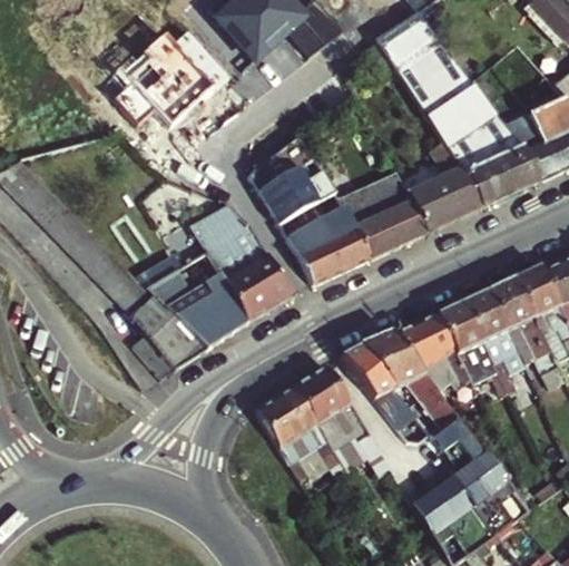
[(241,0),(219,19),(255,59),(272,45),(270,44),(278,35),(281,37),(286,31),(310,57),(345,30),(317,0),(315,0),(300,13),(288,0),(241,0)]
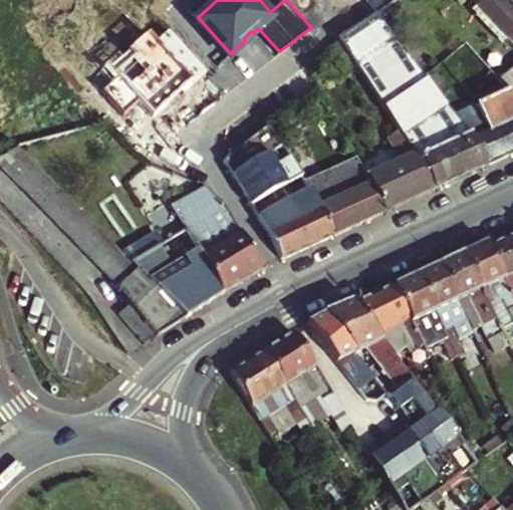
[(512,82),(508,85),(512,91),(512,4),(508,0),(481,0),(478,4),(507,36),(512,41),(512,82)]
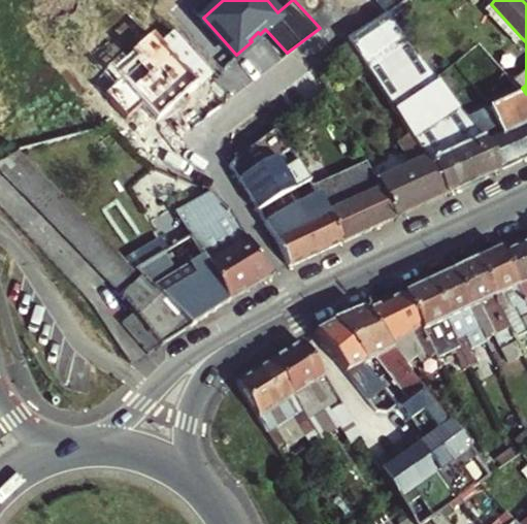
[(433,163),(447,192),(499,167),(487,139),(485,136),(485,135),(438,75),(430,65),(387,11),(348,37),(413,137),(430,164),(433,163)]
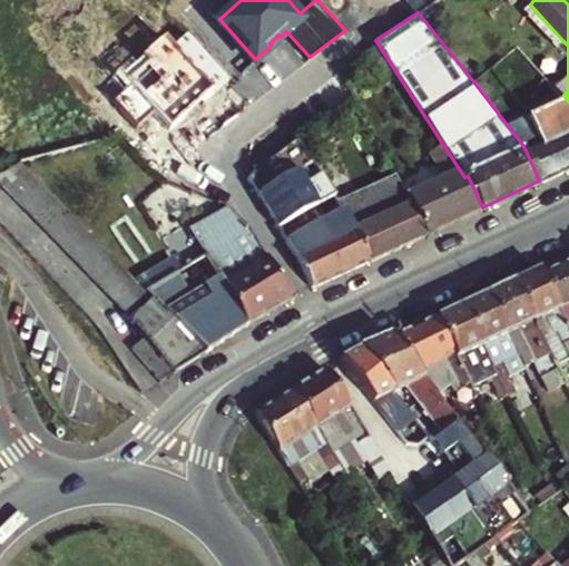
[(539,181),(568,166),(568,101),(563,95),(553,103),(532,118),(492,67),(473,81),(523,146),(523,147),(526,150),(539,181)]
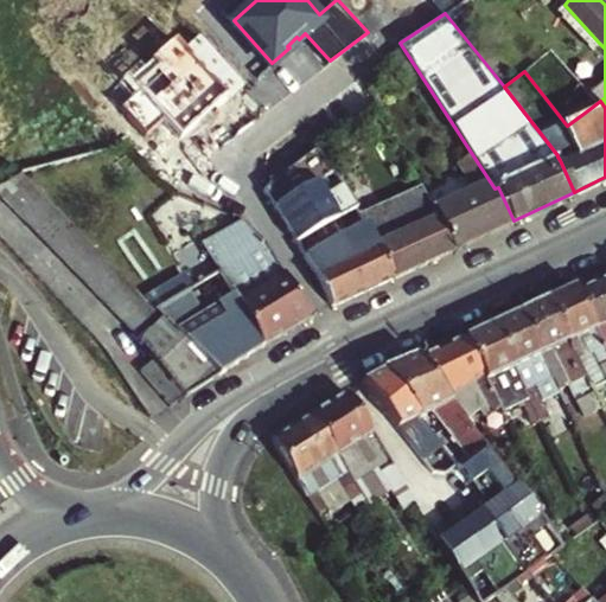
[(355,206),(320,148),(293,167),(292,165),(266,185),(297,238),(355,206)]
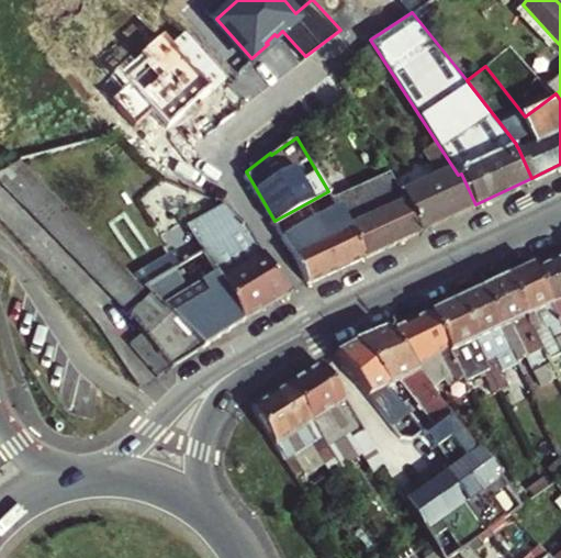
[(393,179),(403,198),(458,175),(439,146),(423,153),(426,162),(392,177),(393,179)]
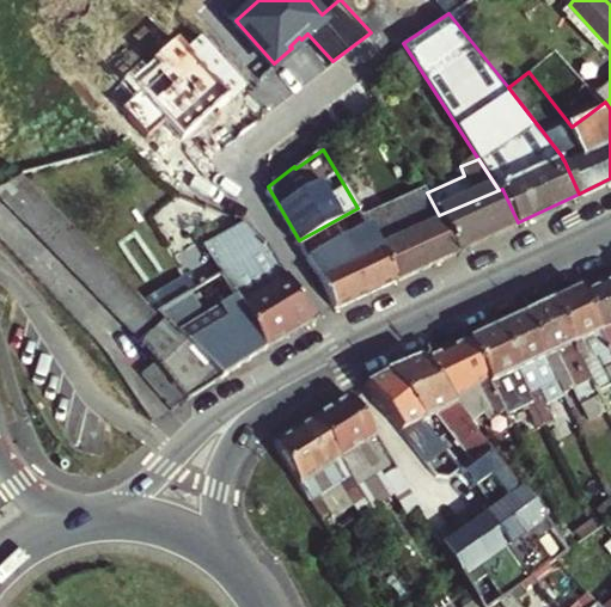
[(146,375),(172,405),(222,373),(158,308),(23,170),(0,182),(0,186),(67,257),(144,338),(141,341),(160,362),(146,375)]
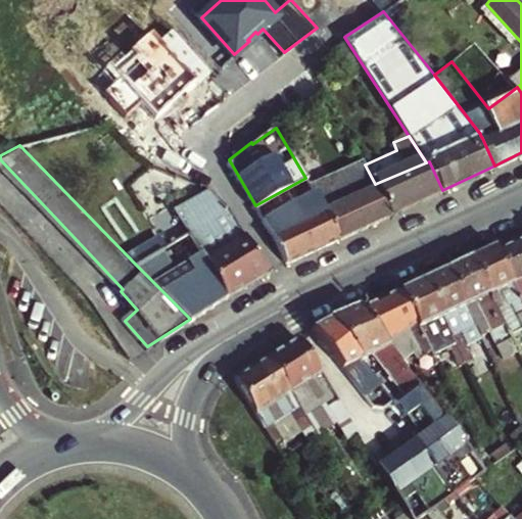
[(426,162),(375,184),(391,214),(412,203),(442,190),(429,161),(426,162)]
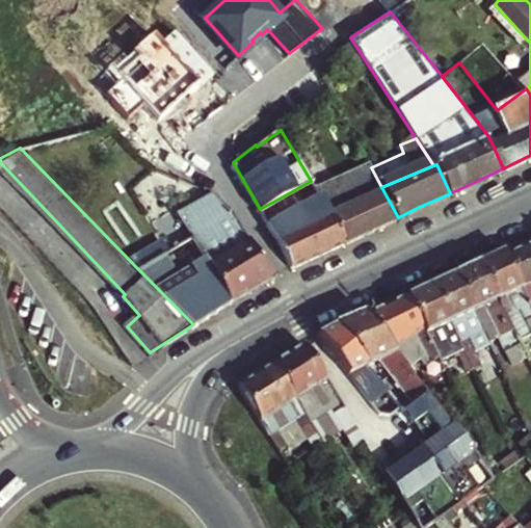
[(332,217),(346,241),(398,217),(381,187),(372,169),(349,185),(359,203),(332,217)]
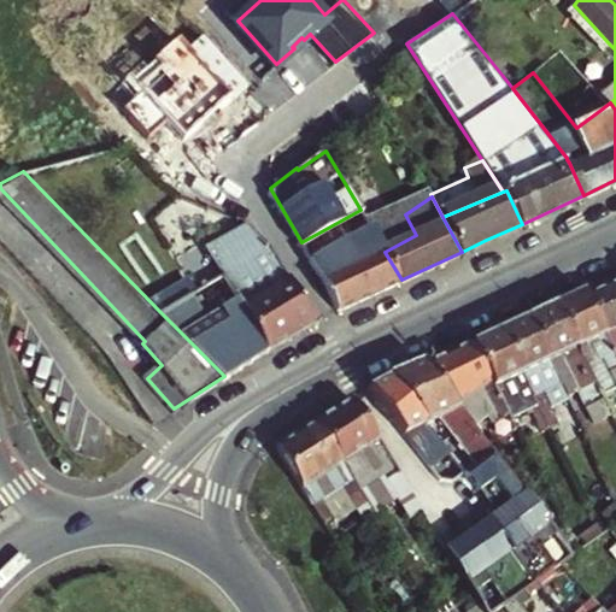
[(235,293),(270,348),(316,322),(270,243),(250,222),(248,221),(206,246),(235,293)]
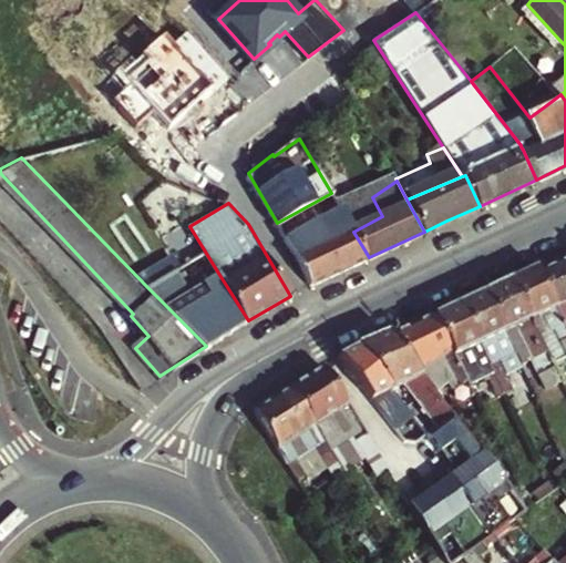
[(338,205),(286,236),(296,253),(311,283),(369,257),(353,232),(347,219),(342,212),(338,205)]
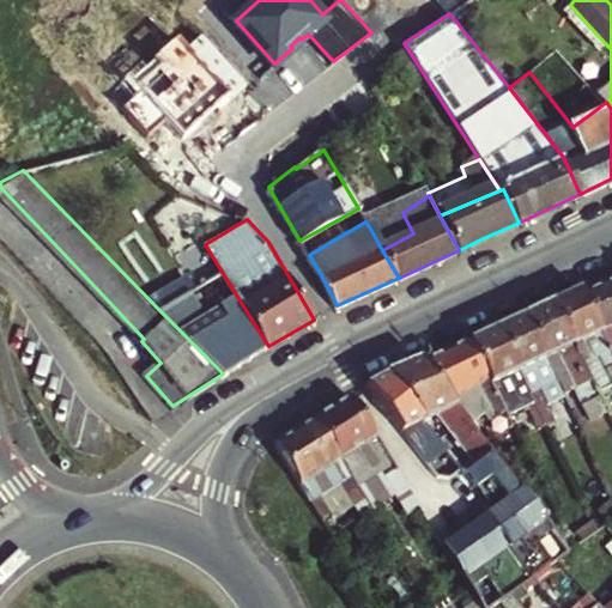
[(376,225),(370,229),(375,237),(381,233),(376,225)]
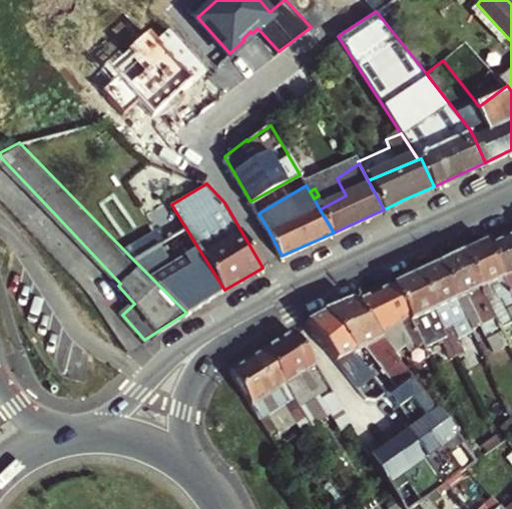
[(511,226),(486,239),(487,241),(511,229),(511,226)]
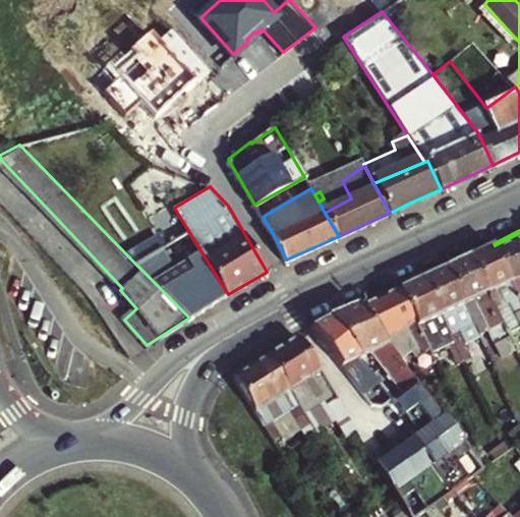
[(519,233),(495,245),(519,298),(519,233)]
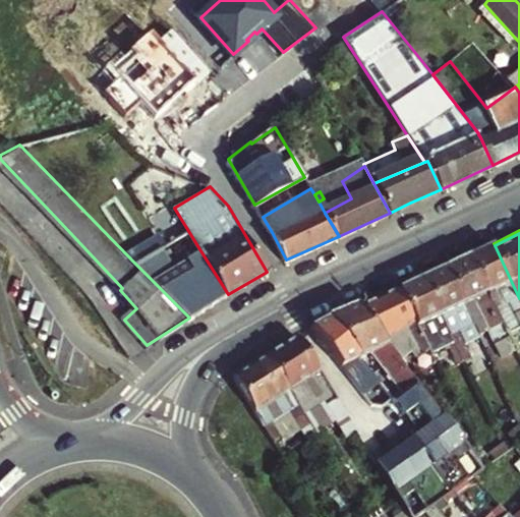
[(474,251),(469,254),(516,349),(519,347),(519,325),(515,314),(519,311),(519,298),(495,245),(494,243),(474,251)]
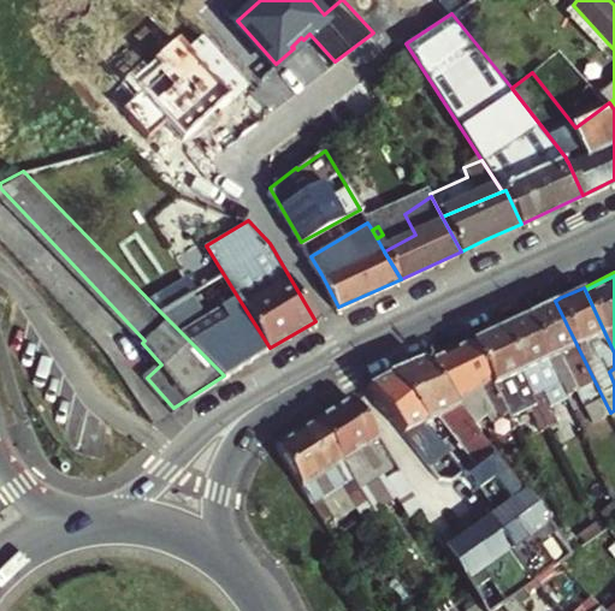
[(270,348),(235,292),(202,313),(190,291),(159,310),(224,375),(270,348)]
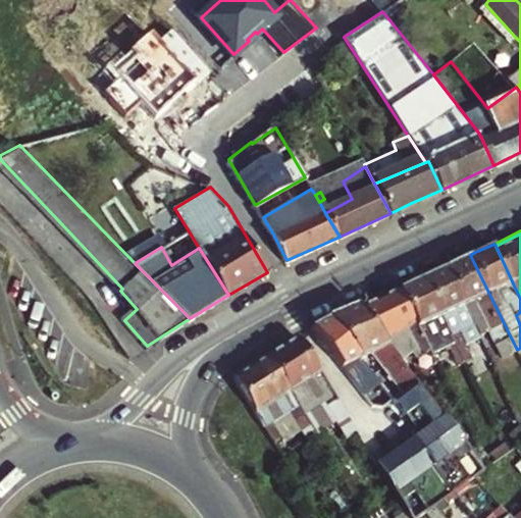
[(470,255),(448,265),(466,305),(476,300),(504,356),(517,350),(470,255)]
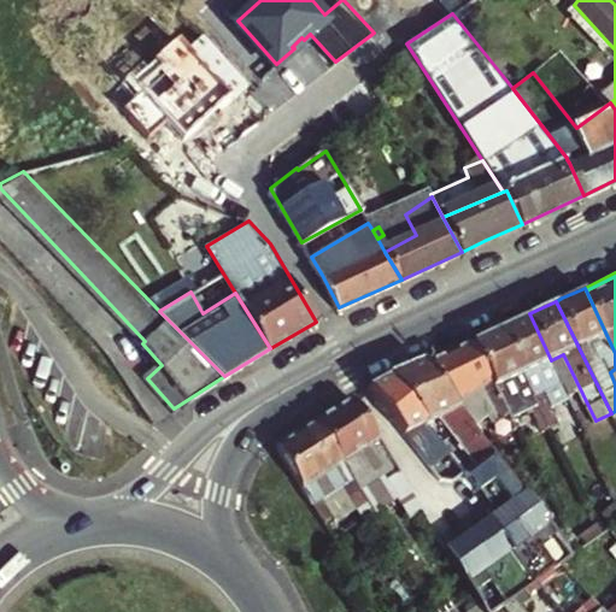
[(529,313),(500,327),(540,409),(550,428),(561,423),(553,407),(569,399),(551,360),(529,313)]
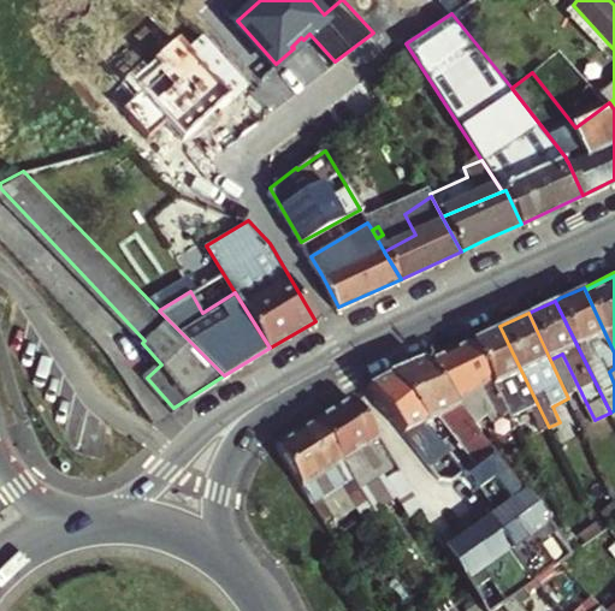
[(539,408),(500,326),(472,339),(513,420),(539,408)]
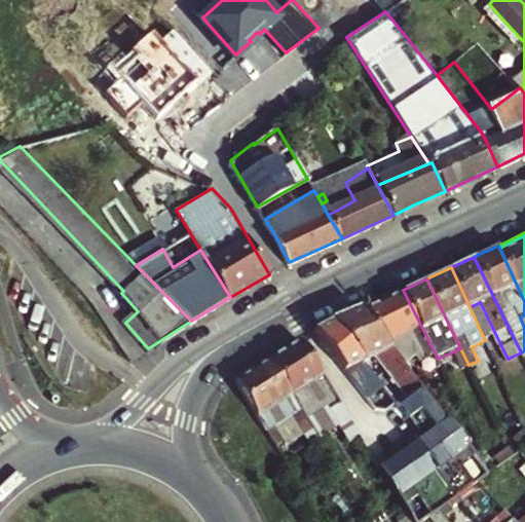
[(438,359),(403,290),(364,309),(362,306),(360,307),(391,344),(412,329),(425,355),(419,359),(426,372),(441,365),(438,359)]
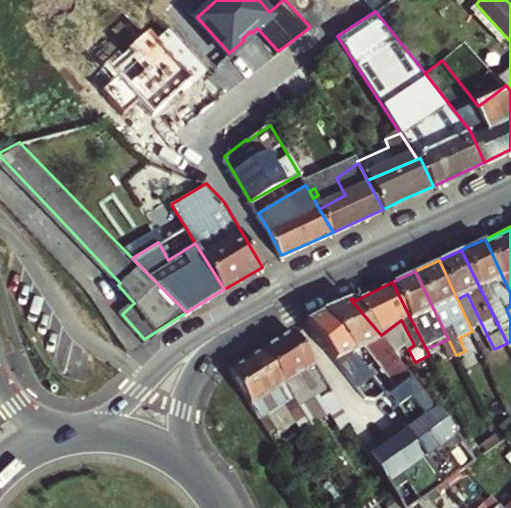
[(426,391),(381,335),(350,299),(321,311),(305,320),(358,384),(374,371),(355,348),(365,343),(414,401),(426,391)]
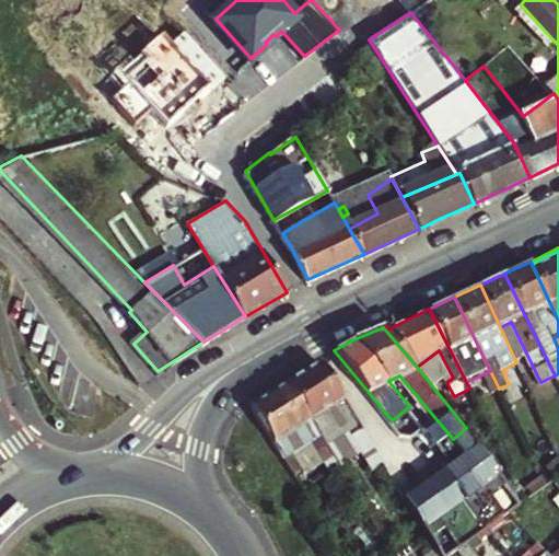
[(288,379),(327,442),(341,465),(363,451),(372,466),(383,460),(321,359),(288,379)]
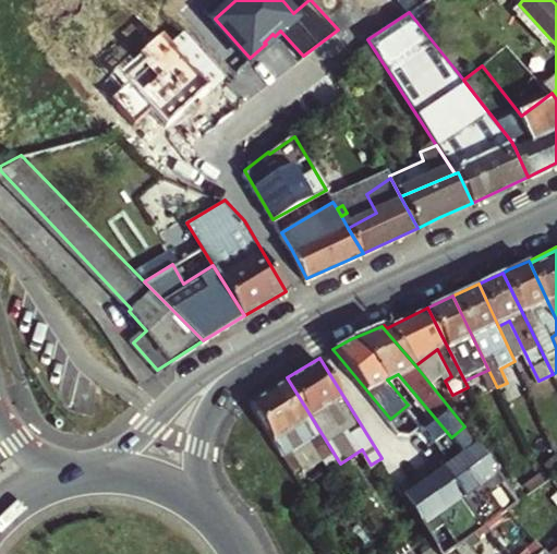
[(316,446),(326,441),(287,377),(269,388),(250,400),(278,446),(280,449),(307,433),(316,446)]
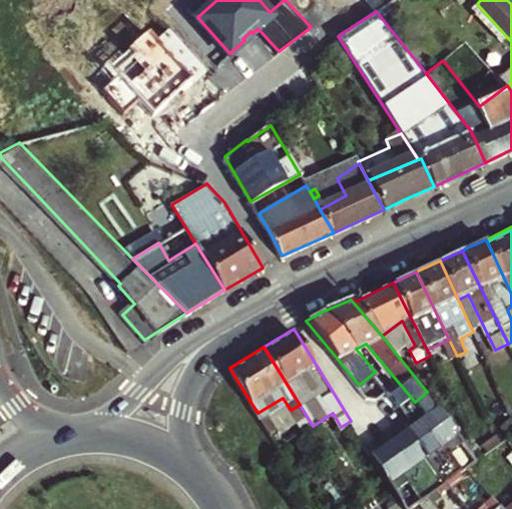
[(427,392),(415,402),(424,415),(437,406),(427,392)]
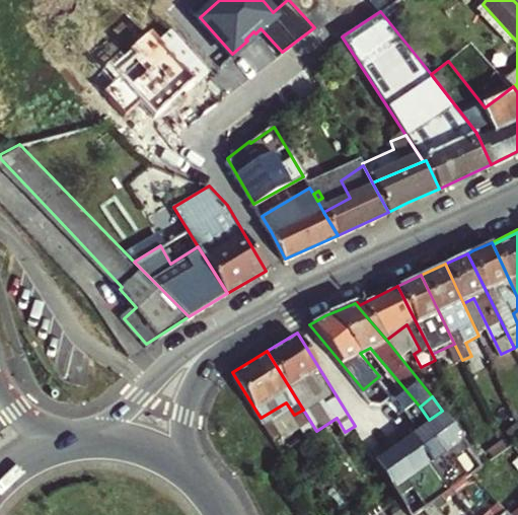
[(433,499),(452,485),(460,480),(472,470),(482,464),(442,411),(429,420),(375,458),(411,514),(433,499)]
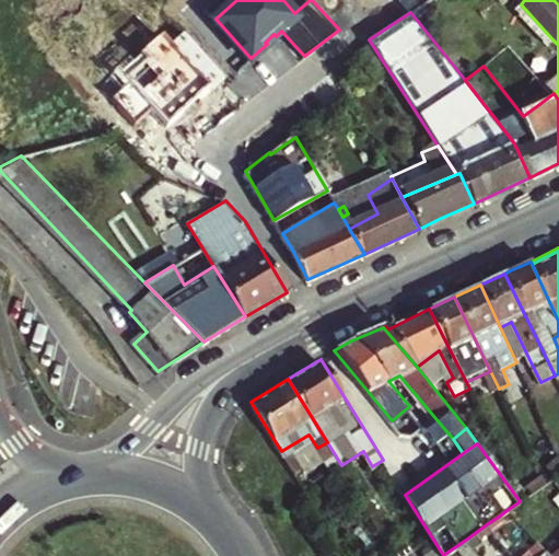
[(282,453),(293,471),(301,465),(291,449),(282,453)]
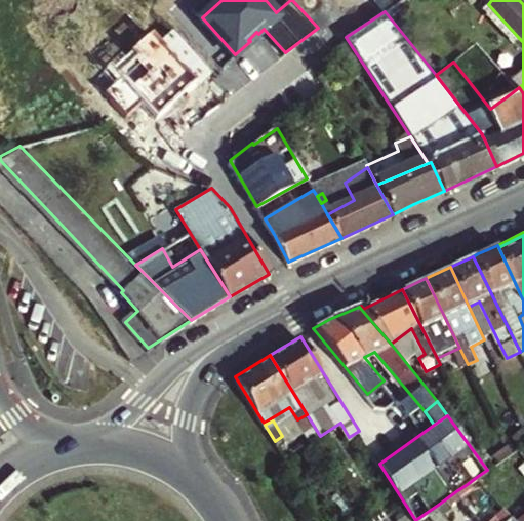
[(507,446),(487,459),(491,467),(511,453),(507,446)]
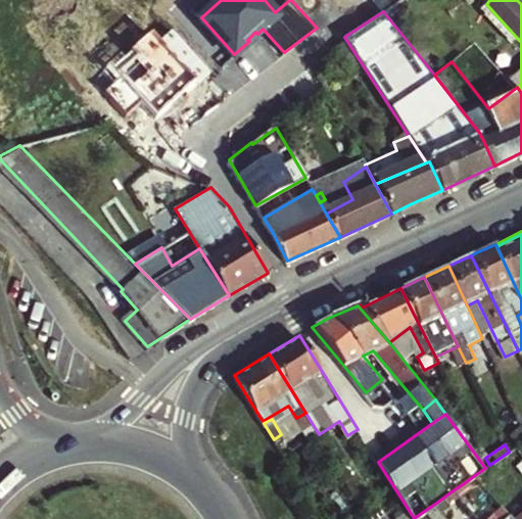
[(514,518),(502,504),(484,518),(514,518)]
